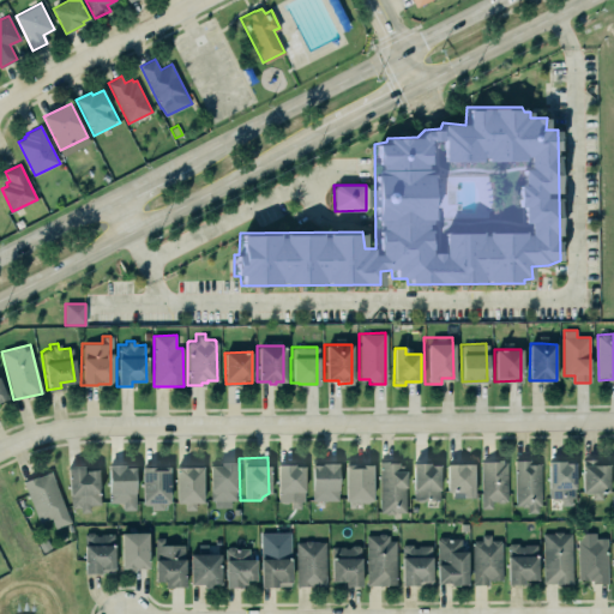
[(206,459),(208,499),(212,499),(214,505),(226,504),(226,498),(233,498),(232,458),(206,459)]
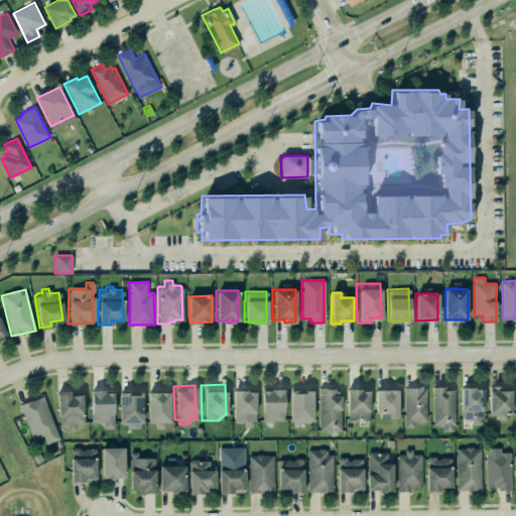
[(403,387),(403,426),(411,427),(412,421),(415,420),(417,422),(422,422),(422,421),(424,420),(425,387),(421,388),(421,386),(416,386),(416,387),(403,387)]
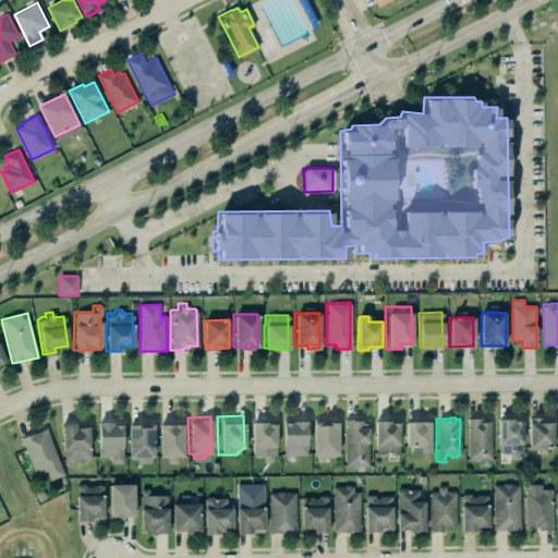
[(466,417),(481,417),(481,421),(489,421),(490,459),(488,459),(487,466),(478,466),(478,461),(468,459),(466,417)]
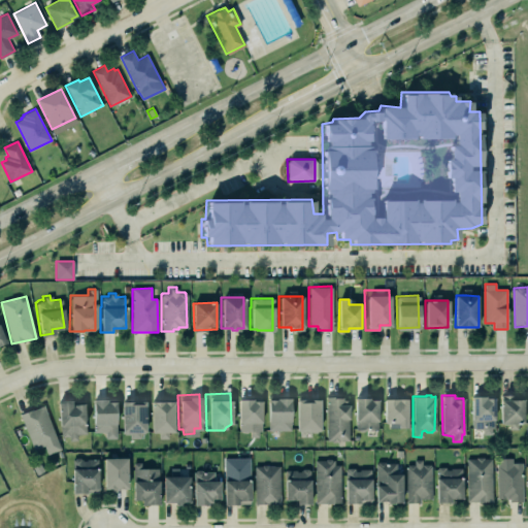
[(500,395),(501,424),(508,424),(508,427),(524,427),(524,395),(500,395)]
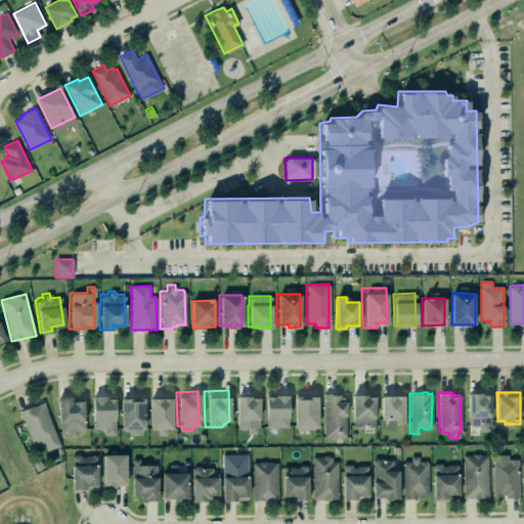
[(146,393),(173,393),(173,426),(146,426),(146,393)]
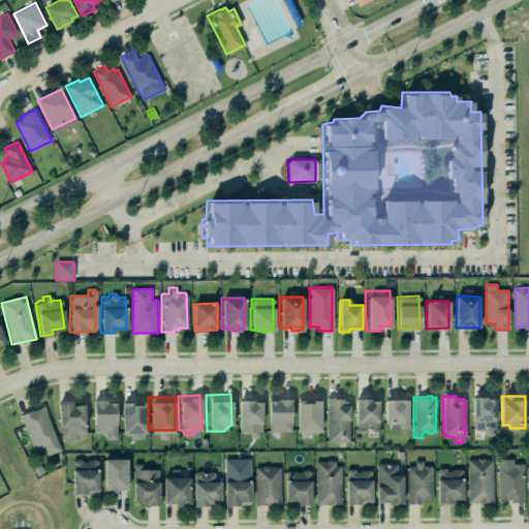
[(325,397),(333,397),(332,398),(341,398),(341,401),(346,401),(346,405),(348,405),(348,441),(339,441),(339,442),(331,442),(331,441),(325,441),(325,397)]
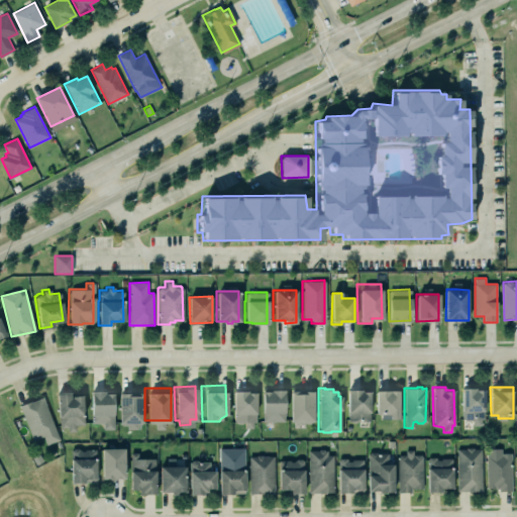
[(459,388),(474,388),(474,389),(483,389),(484,419),(480,419),(480,425),(472,425),(472,419),(460,419),(459,388)]
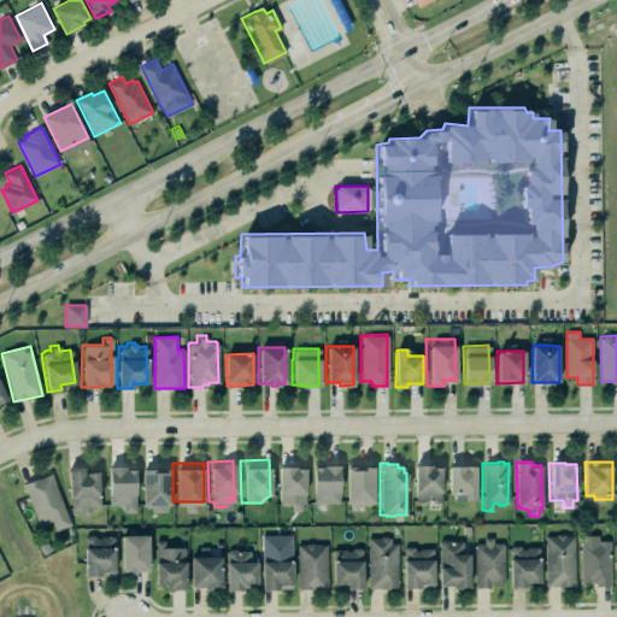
[(311,466),(321,466),(321,465),(338,464),(338,503),(311,503),(311,466)]
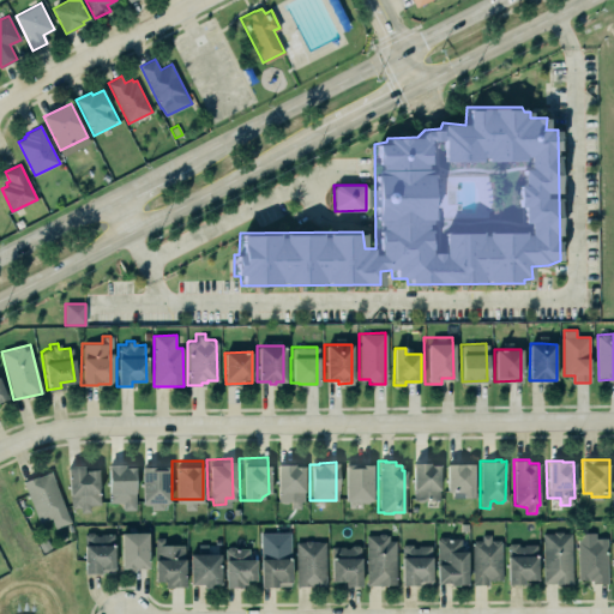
[(410,462),(427,462),(427,464),(438,464),(438,499),(411,500),(410,462)]
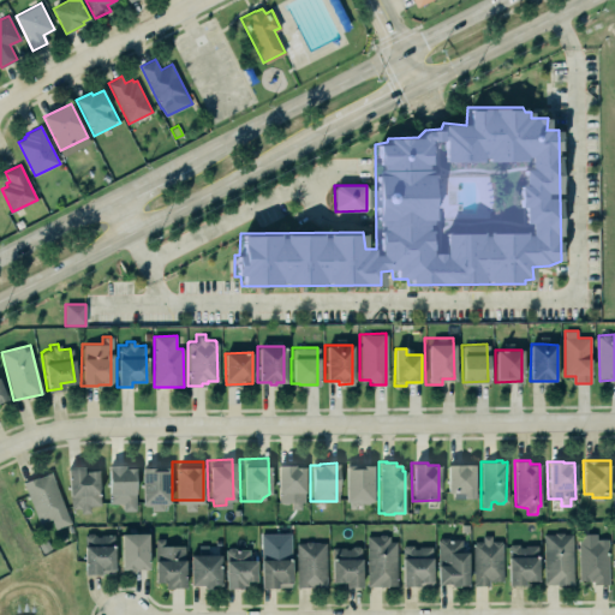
[(446,464),(473,464),(473,499),(461,499),(461,493),(446,493),(446,464)]
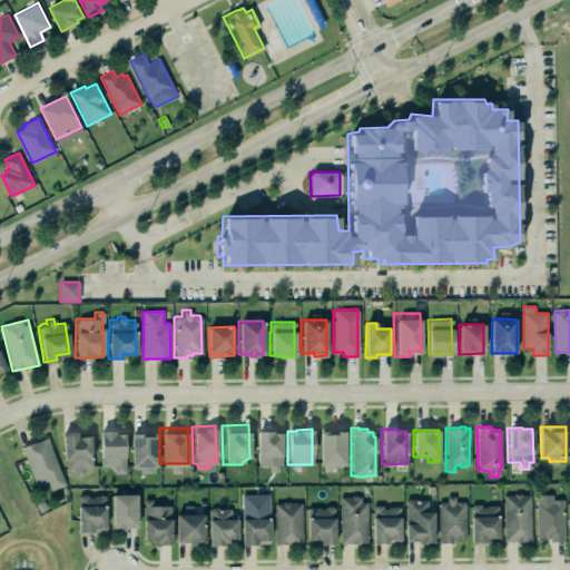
[(98,431),(114,431),(114,433),(123,433),(124,472),(111,473),(111,467),(99,467),(98,431)]
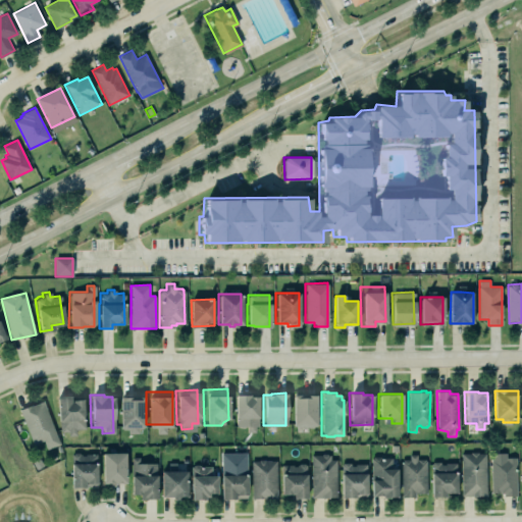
[(235,395),(235,425),(246,426),(246,431),(254,431),(254,426),(257,425),(257,397),(249,397),(248,395),(235,395)]
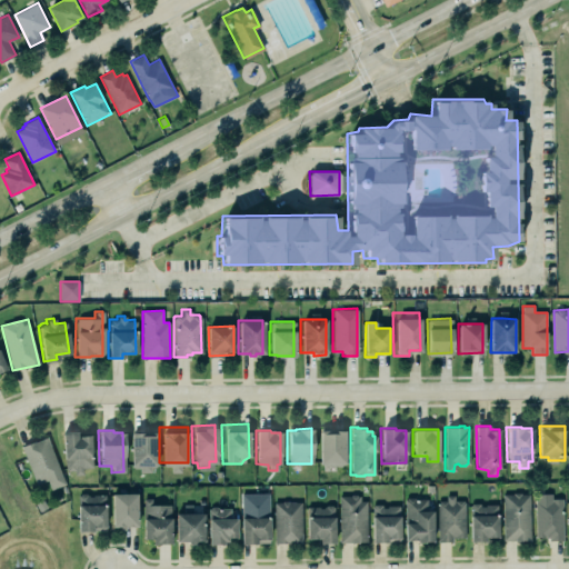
[(320,430),(319,465),(345,465),(345,430),(320,430)]
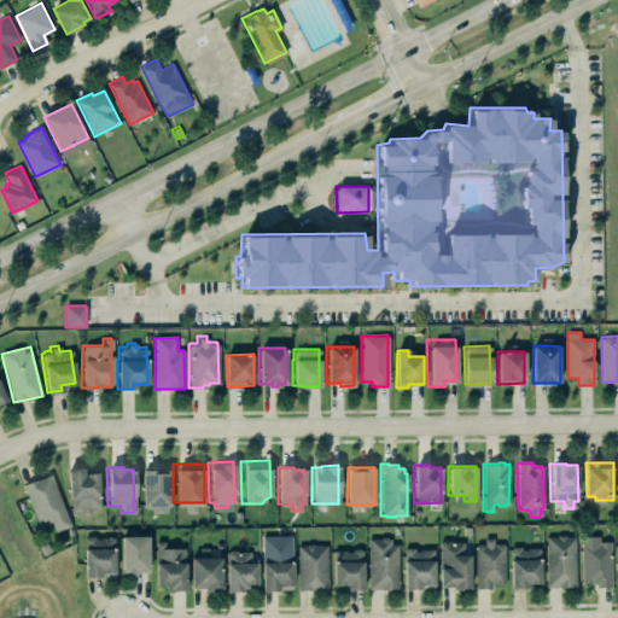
[(65,470),(81,468),(81,474),(83,474),(83,473),(95,472),(98,506),(87,507),(88,514),(81,516),(80,509),(69,511),(65,470)]
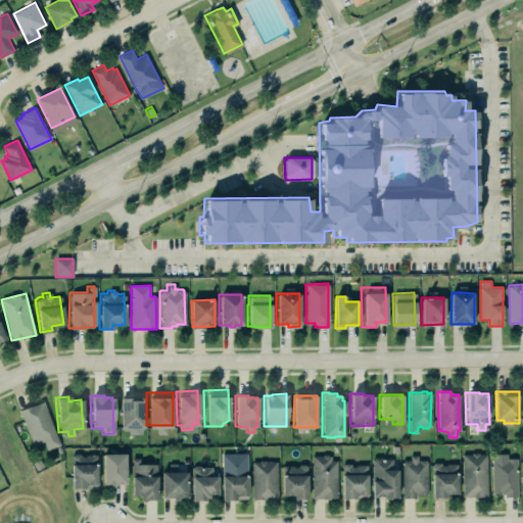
[(119,397),(141,396),(143,428),(138,428),(138,434),(127,434),(127,430),(122,430),(122,428),(119,428),(119,397)]
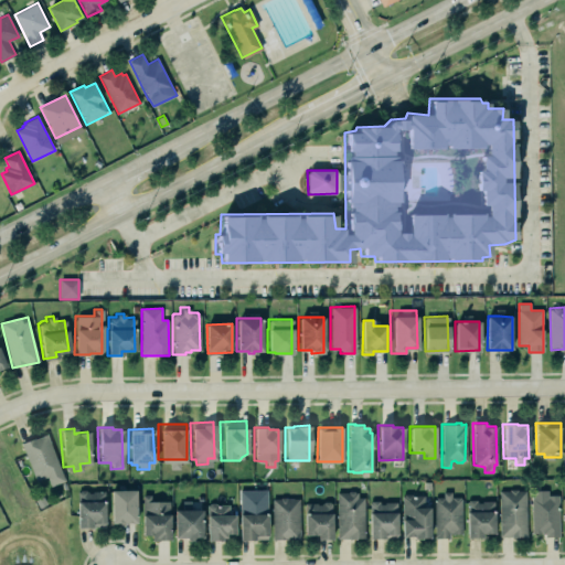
[(64,481),(48,434),(22,444),(35,481),(48,478),(51,487),(64,481)]
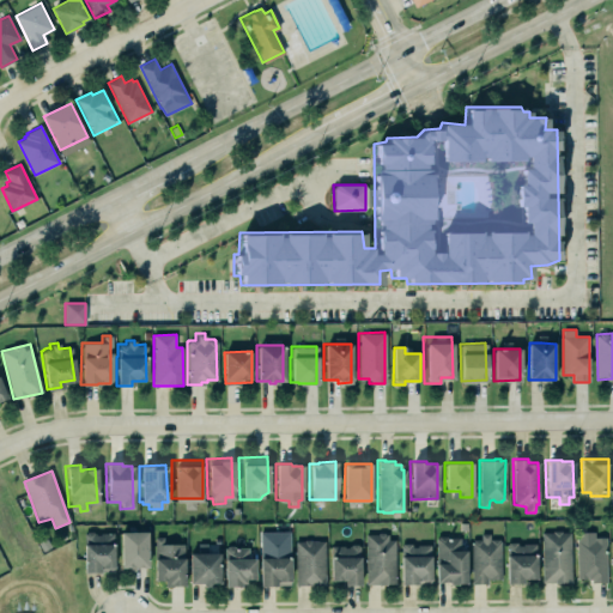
[(540,532),(540,582),(570,581),(570,532),(560,532),(560,530),(551,529),(551,532),(540,532)]
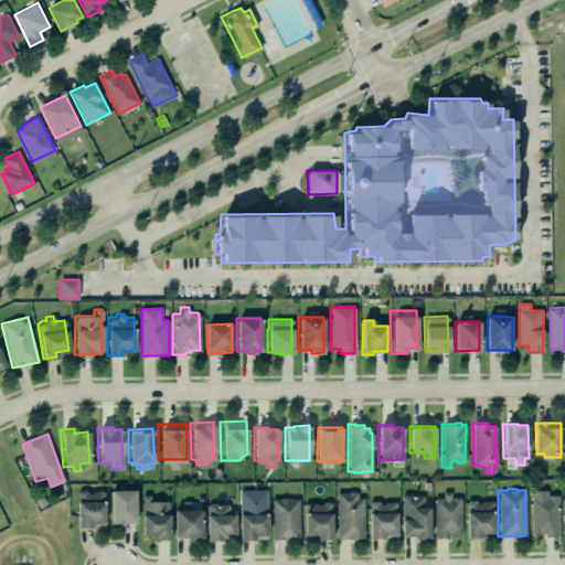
[(104,489),(104,526),(76,528),(76,491),(78,490),(83,490),(84,490),(86,490),(86,491),(89,491),(89,490),(104,489)]
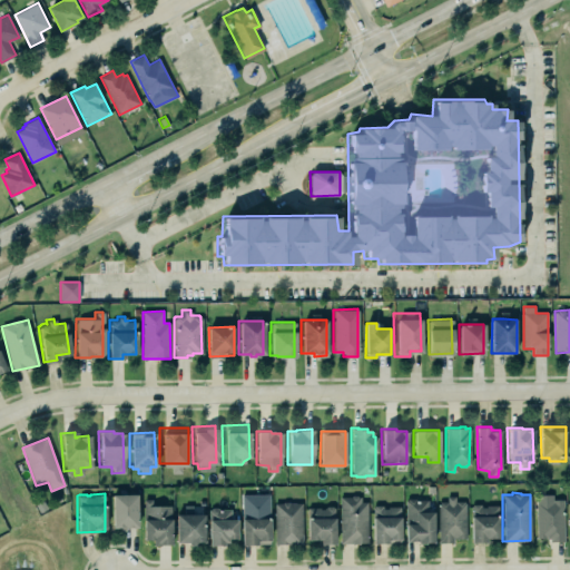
[(110,494),(135,494),(135,527),(125,527),(125,530),(118,530),(118,527),(111,527),(110,494)]
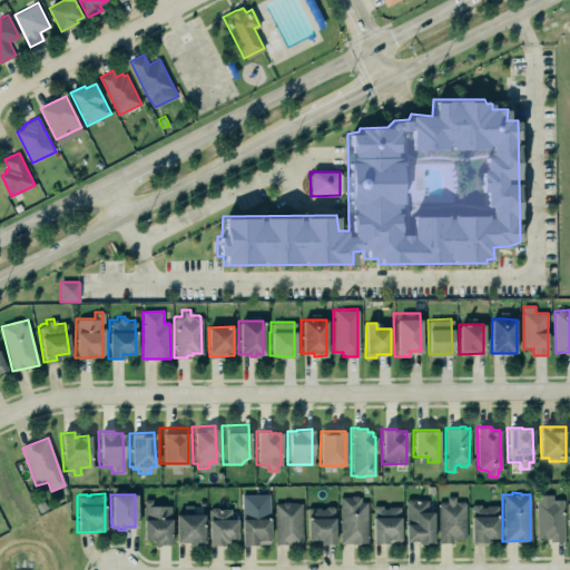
[(340,497),(340,542),(366,542),(365,501),(360,501),(360,497),(356,497),(355,494),(351,494),(350,497),(340,497)]
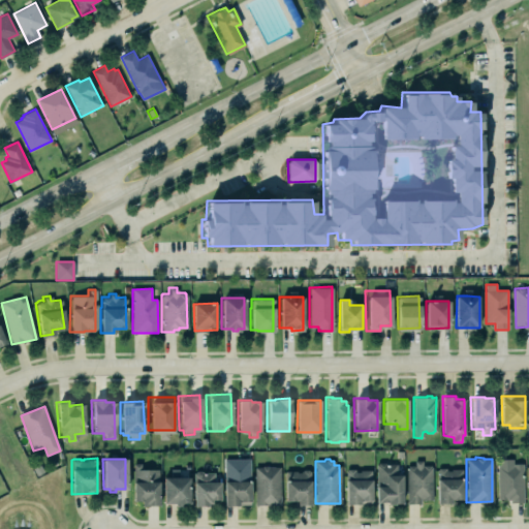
[(525,501),(524,464),(514,464),(514,459),(498,460),(498,502),(525,501)]
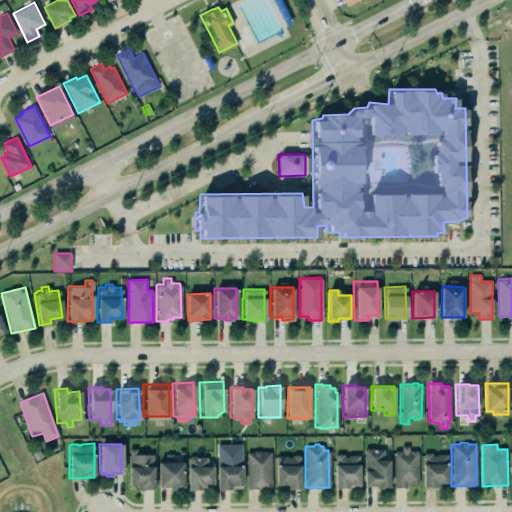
[(128,448),(135,448),(135,453),(152,453),(152,489),(141,489),(141,490),(135,490),(135,484),(128,484),(128,448)]
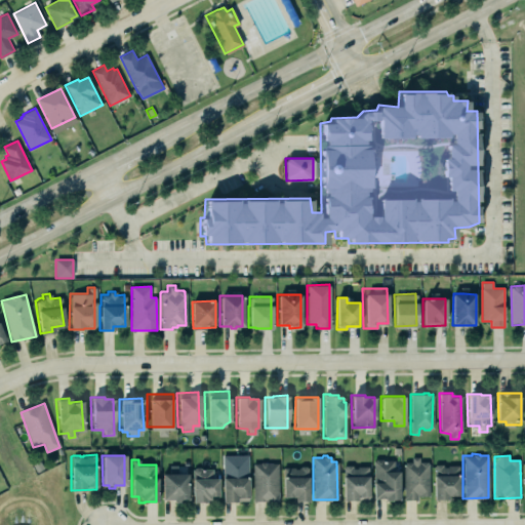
[(400,499),(399,471),(395,471),(394,459),(373,460),(374,499),(400,499)]
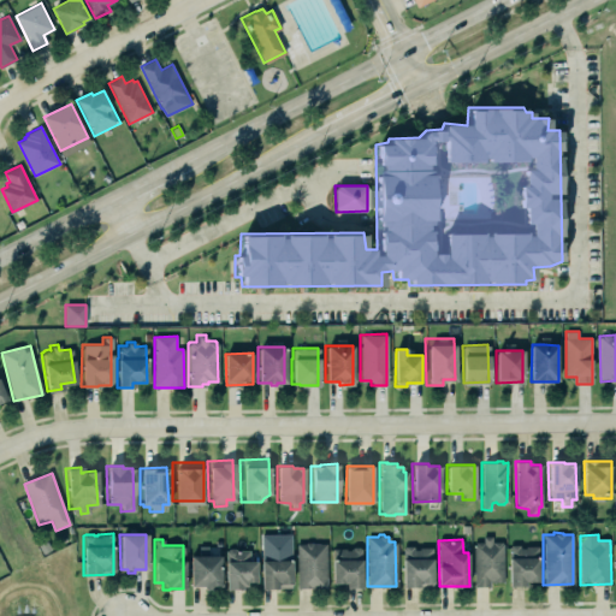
[(503,542),(492,543),(492,539),(473,539),(474,587),(490,587),(490,584),(504,582),(503,542)]
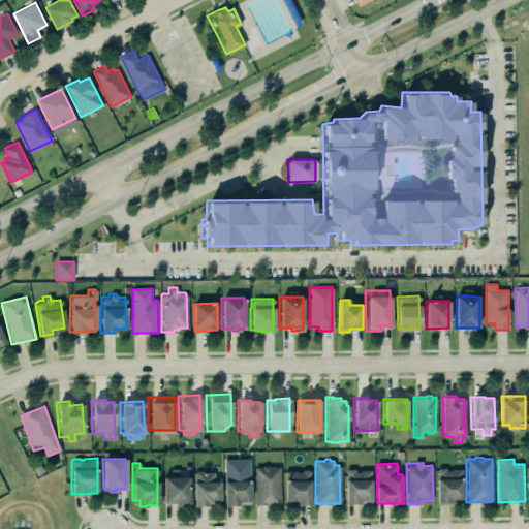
[(253,466),(260,466),(261,465),(266,465),(268,466),(279,466),(279,503),(268,503),(268,504),(254,504),(253,466)]
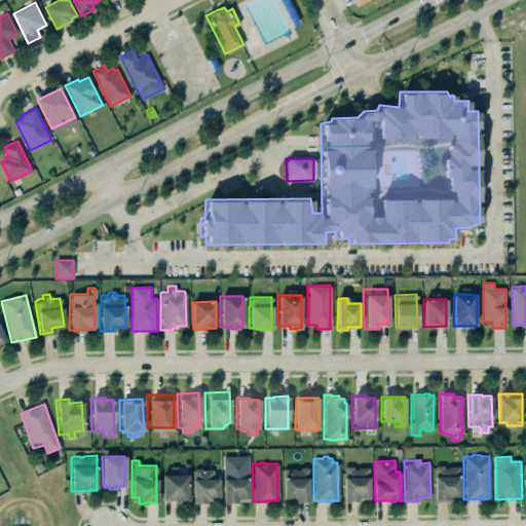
[(160,474),(168,474),(168,465),(176,465),(176,474),(187,474),(187,499),(179,499),(179,502),(173,503),(173,500),(161,500),(160,474)]
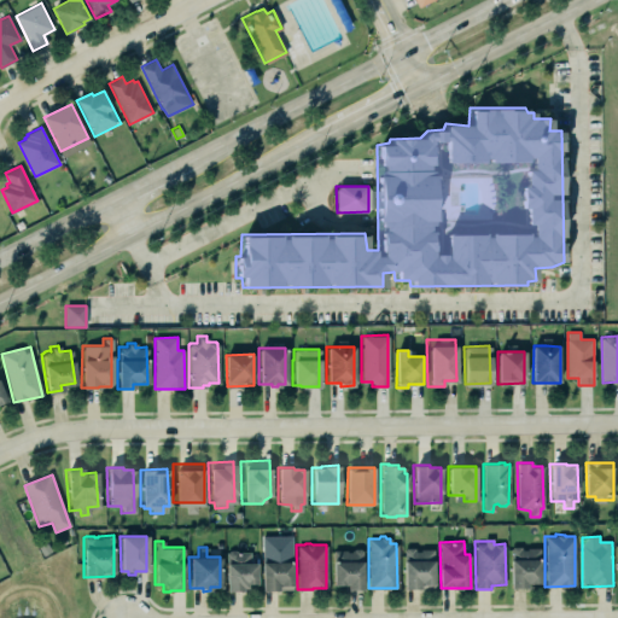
[(511,548),(511,589),(528,589),(528,583),(541,583),(541,548),(511,548)]
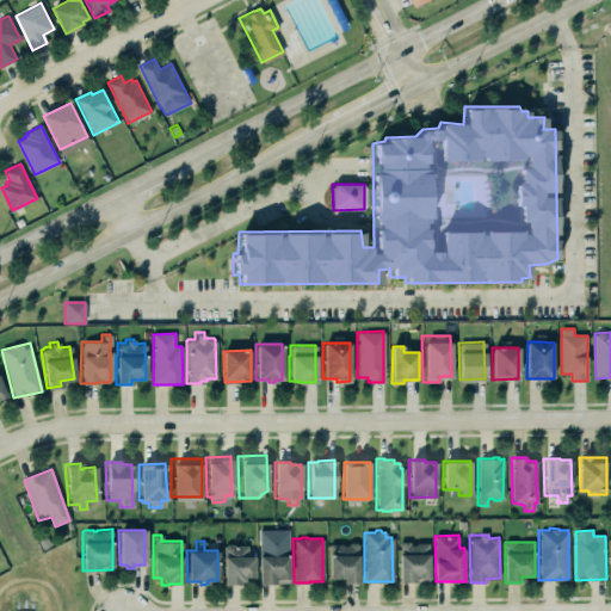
[(287,544),(288,584),(259,584),(258,544),(260,543),(265,543),(267,544),(270,544),(270,545),(273,545),(273,544),(287,544)]
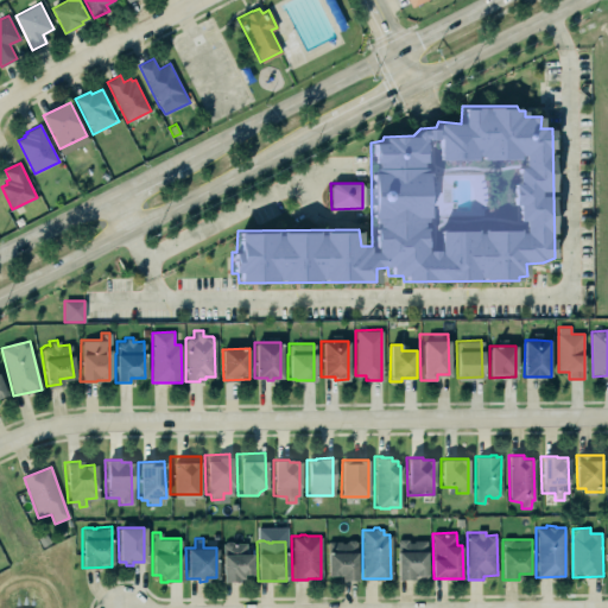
[(398,580),(428,578),(426,540),(397,540),(398,580)]
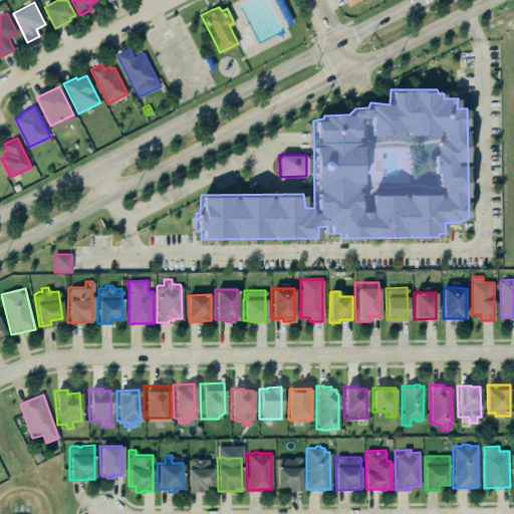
[(277,489),(303,489),(303,458),(278,458),(277,489)]
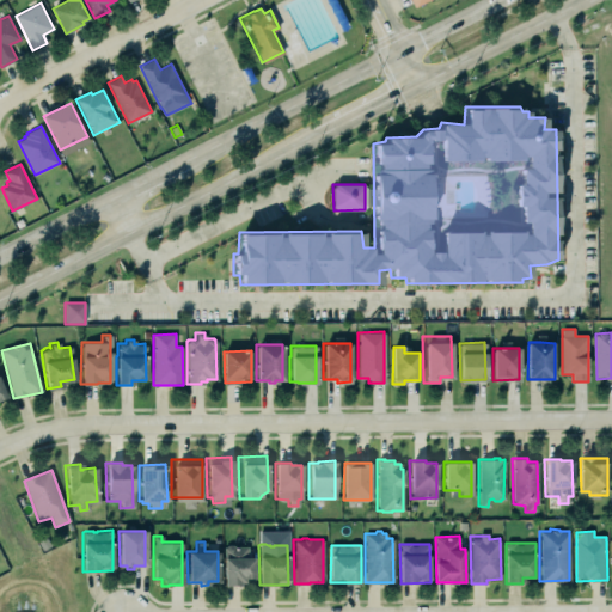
[(225,586),(244,586),(244,579),(255,579),(255,558),(248,558),(248,546),(225,546),(225,586)]
